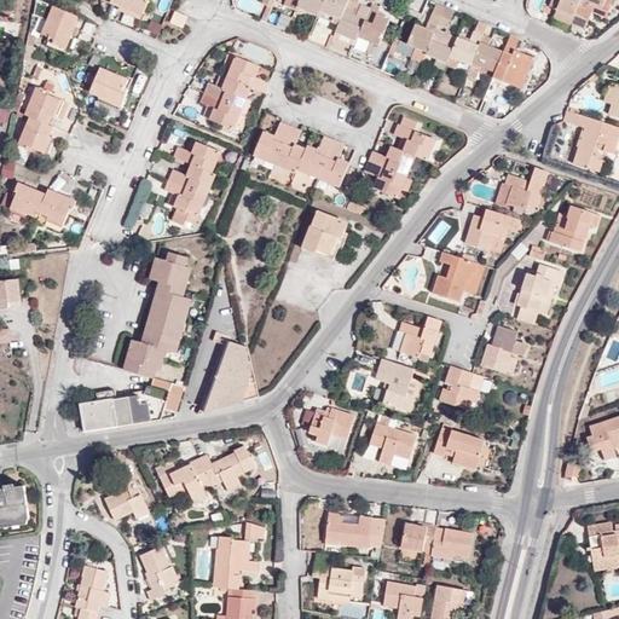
[(148,1),(145,0),(116,0),(121,3),(120,5),(143,15),(148,1)]
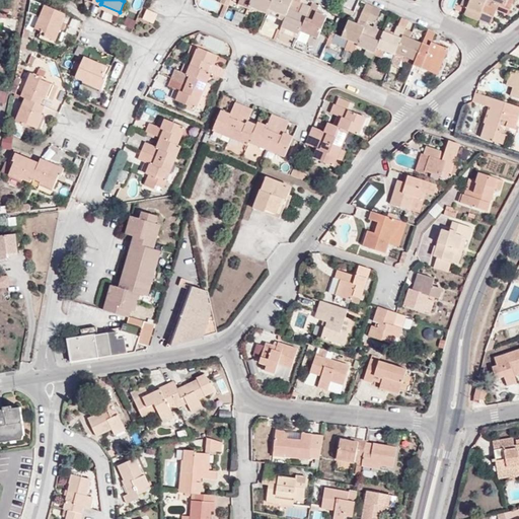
[(247,0),(239,0),(238,4),(247,9),(249,6),(250,1),(247,0)]
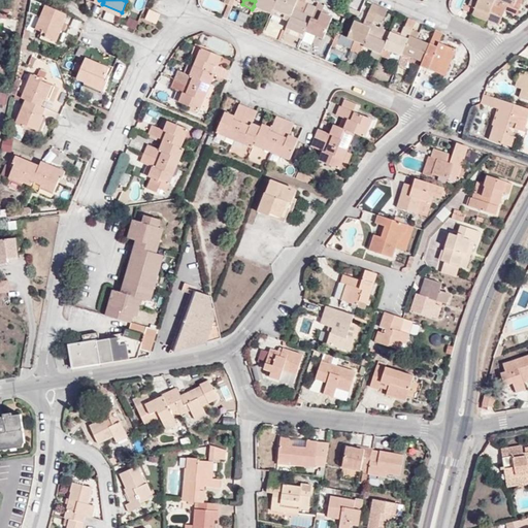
[(256,0),(255,1),(254,6),(271,13),(273,8),(276,0),(256,0)]
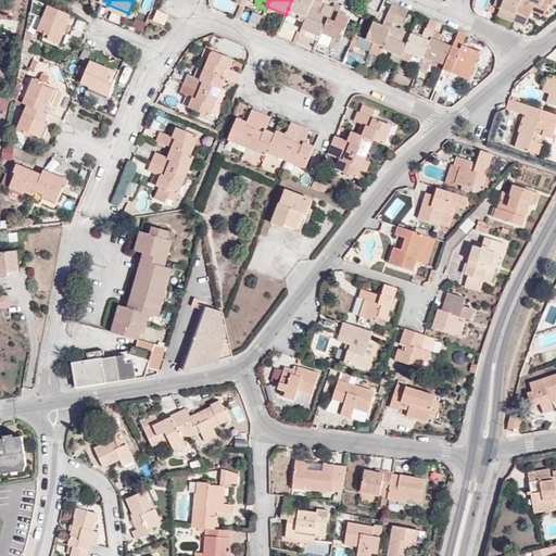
[(291,0),(288,9),(306,17),(310,9),(311,7),(313,0),(291,0)]
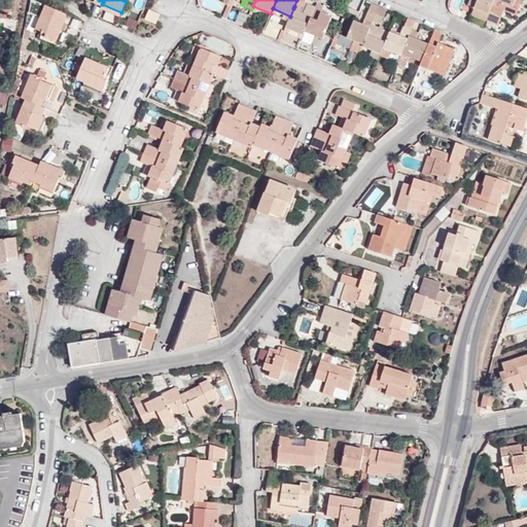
[(305,0),(296,0),(294,6),(302,9),(305,3),(305,0)]
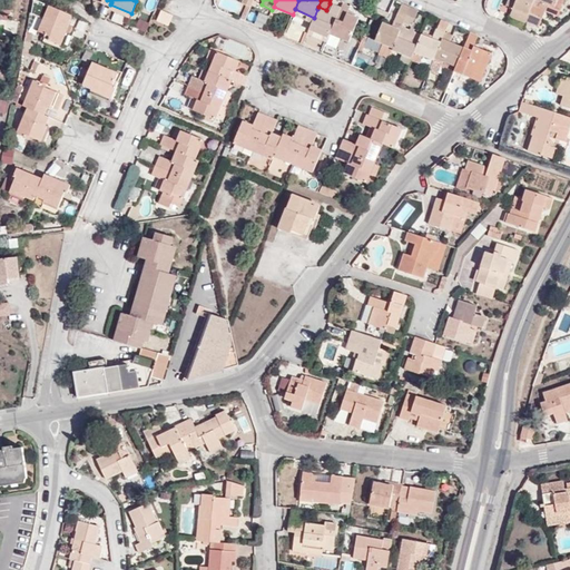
[(508,0),(505,5),(512,8),(528,15),(532,6),(533,0),(508,0)]
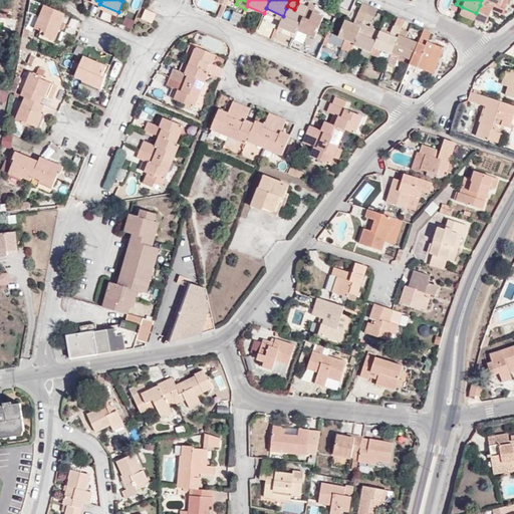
[(491,9),(493,5),(482,0),(481,0),(480,5),(491,9)]
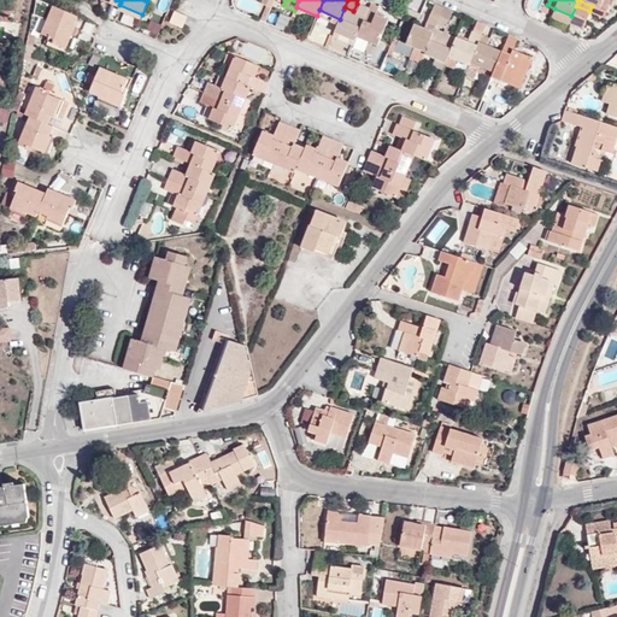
[(357,4),(353,11),(345,7),(344,10),(356,16),(360,5),(357,4)]
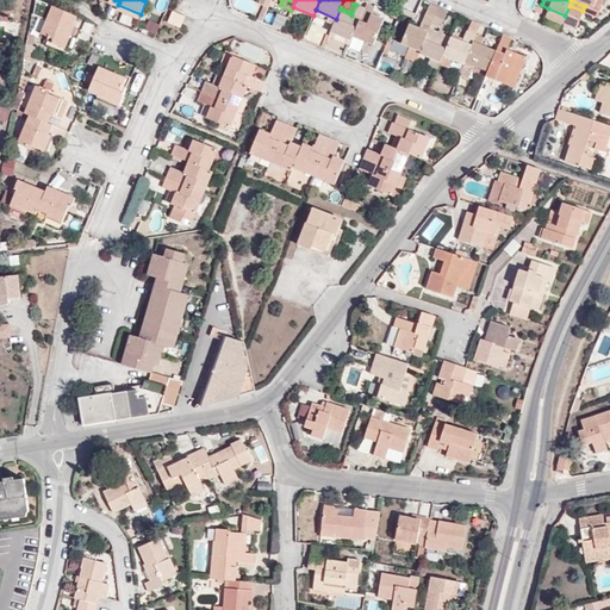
[(374,6),(367,4),(365,10),(353,36),(373,44),(383,20),(375,17),(371,16),(373,11),(374,6)]
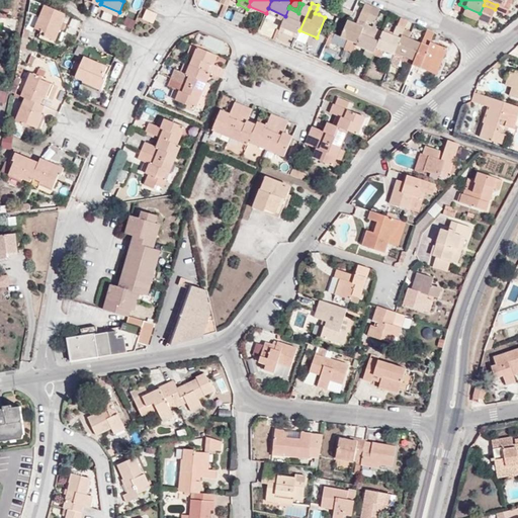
[(99,8),(117,16),(119,12),(100,4),(99,7),(99,8)]
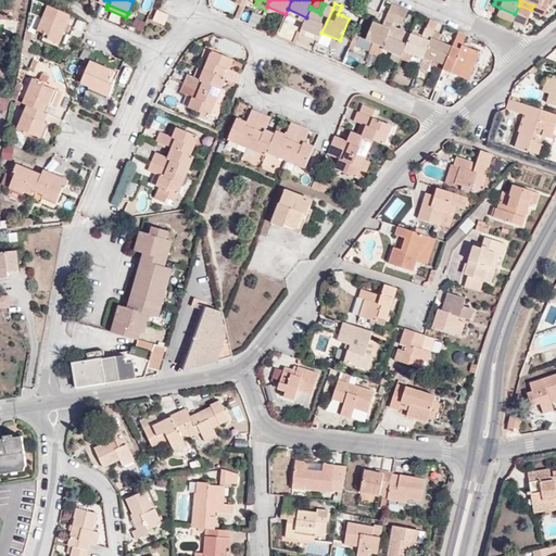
[(325,4),(320,14),(310,9),(306,17),(304,22),(302,28),(320,36),(321,33),(332,9),(325,4)]
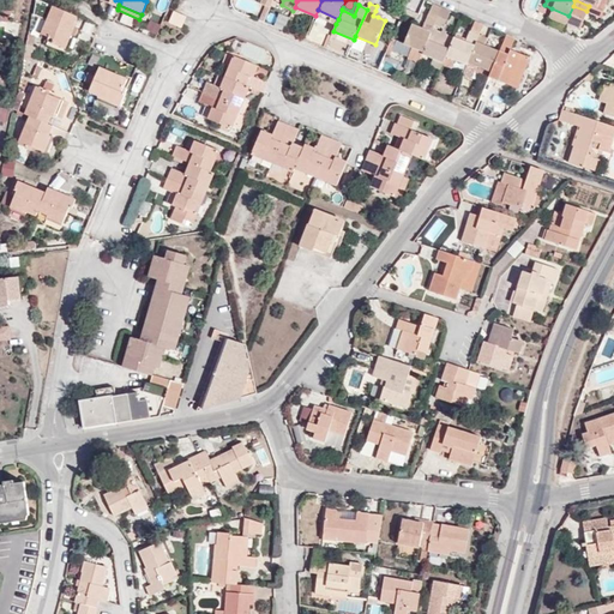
[(426,22),(434,25),(441,8),(433,5),(426,22)]
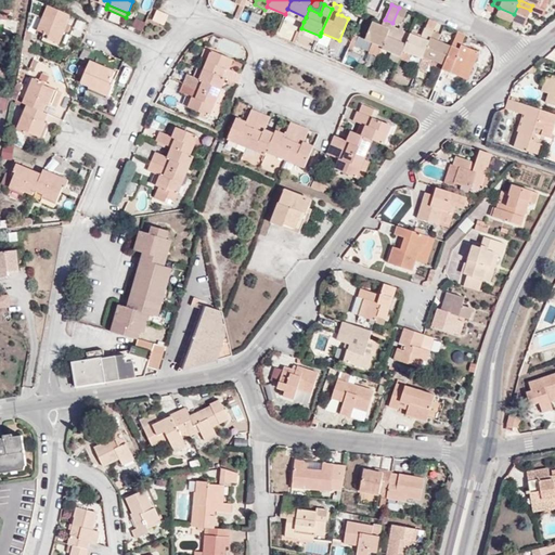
[(65,23),(69,14),(48,5),(37,29),(43,33),(49,35),(48,38),(47,39),(59,43),(67,24),(65,23)]
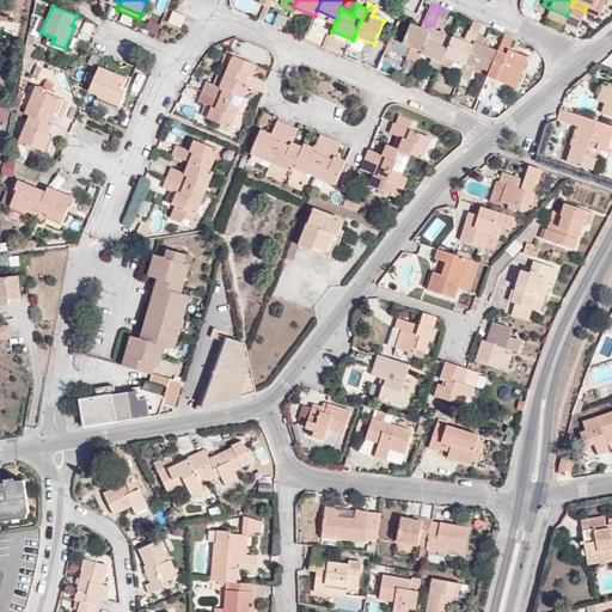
[(576,29),(585,11),(571,6),(567,16),(564,23),(576,29)]
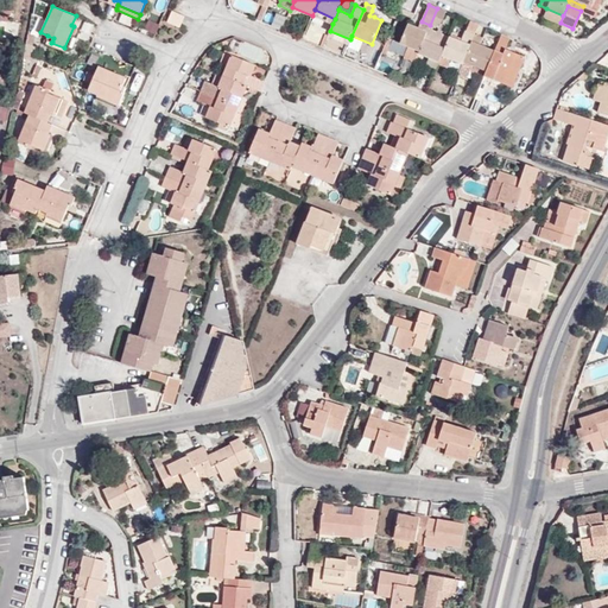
[(438,29),(445,12),(437,8),(430,25),(438,29)]
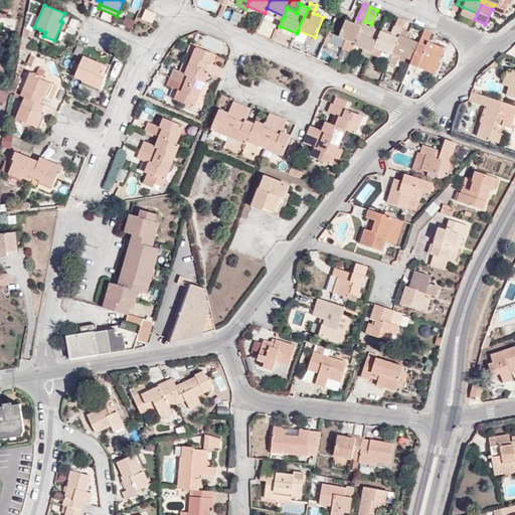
[(463,7),(460,15),(474,22),(475,19),(477,13),(463,7)]
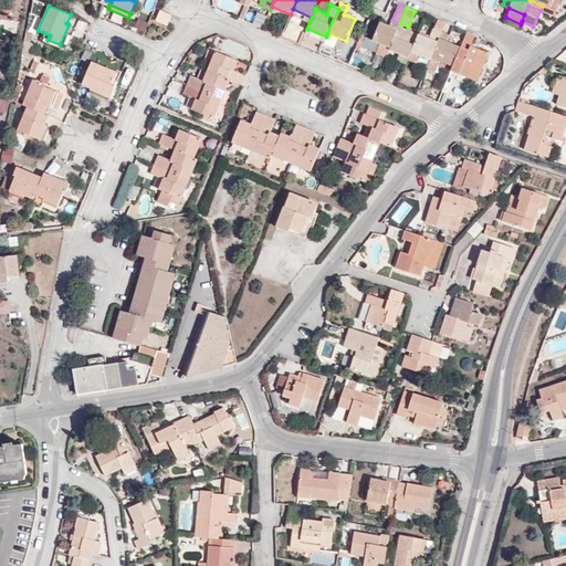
[(310,22),(312,18),(293,9),(291,14),(310,22)]
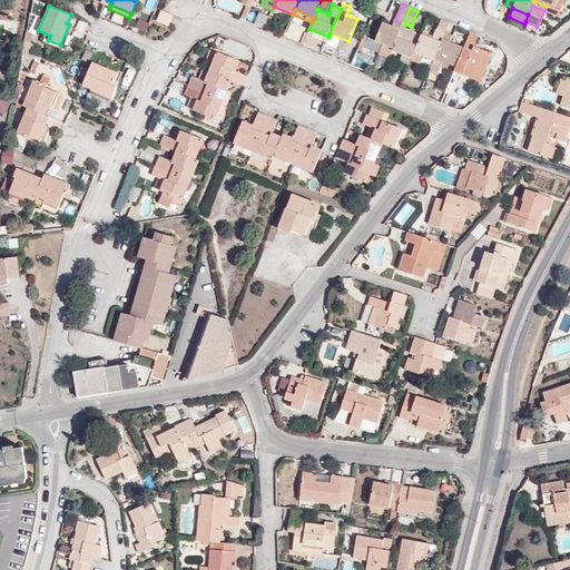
[(168,26),(173,15),(161,10),(157,20),(168,26)]
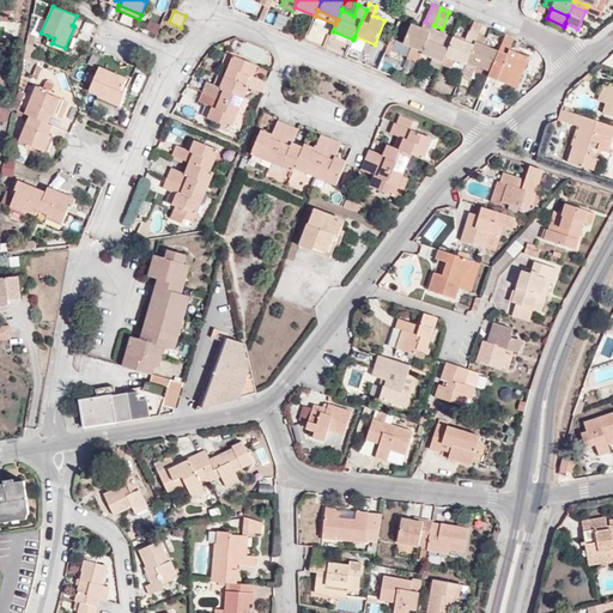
[(483,25),(473,22),(468,31),(478,35),(483,25)]
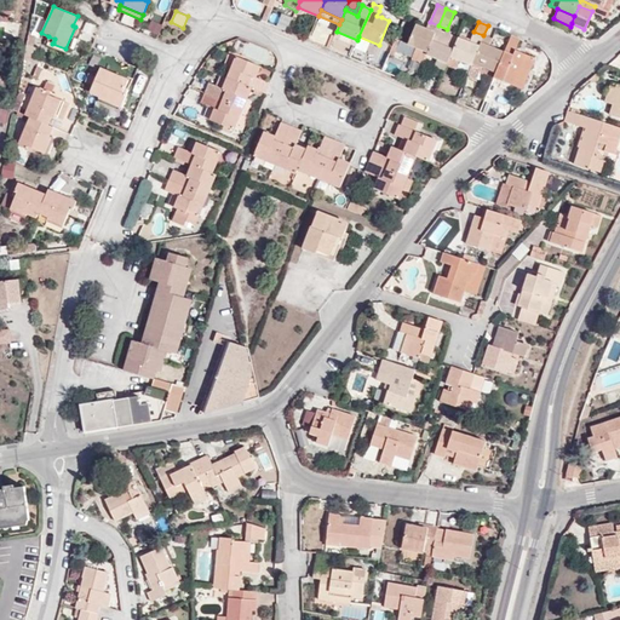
[(417,24),(408,45),(417,49),(426,53),(436,33),(417,24)]
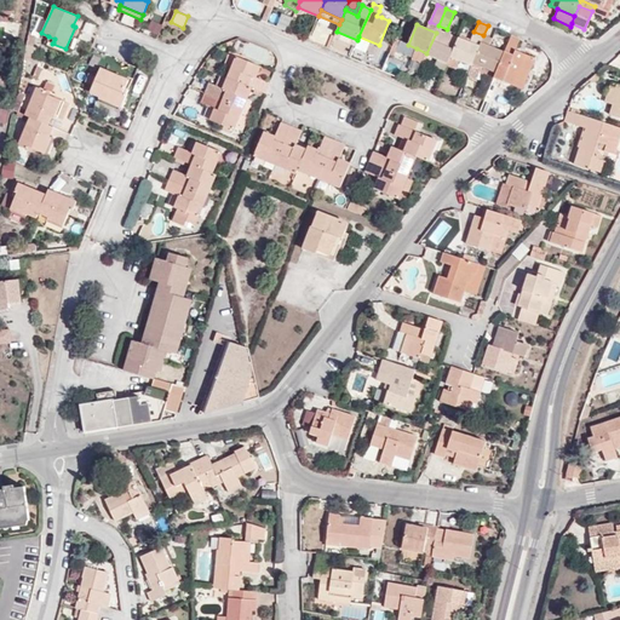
[(445,34),(436,32),(436,33),(426,53),(426,55),(448,64),(451,57),(458,40),(449,36),(445,34)]
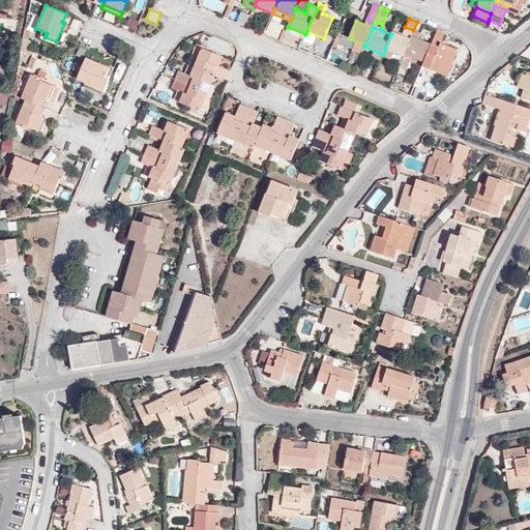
[(401,36),(391,32),(391,34),(385,49),(391,52),(403,56),(404,54),(413,30),(405,27),(401,36)]
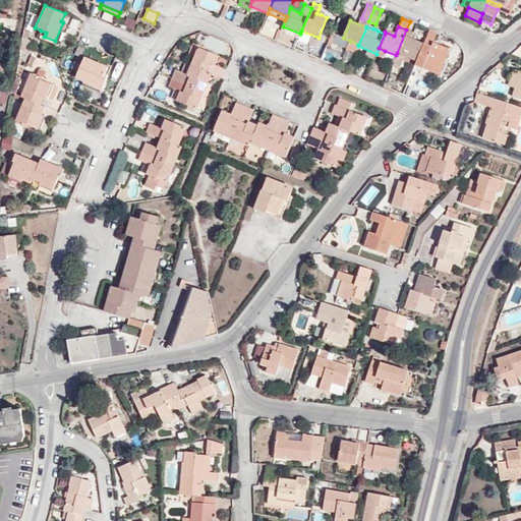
[(411,38),(414,33),(406,30),(397,53),(405,57),(416,61),(423,44),(411,38)]
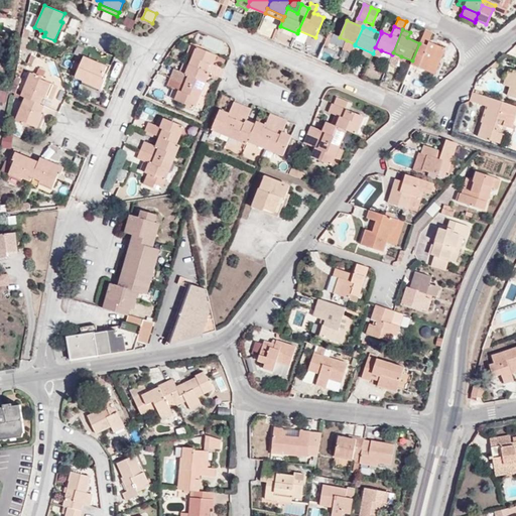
[(445,48),(429,41),(432,32),(425,29),(419,43),(412,60),(411,65),(418,68),(427,72),(428,72),(432,60),(439,63),(445,48)]
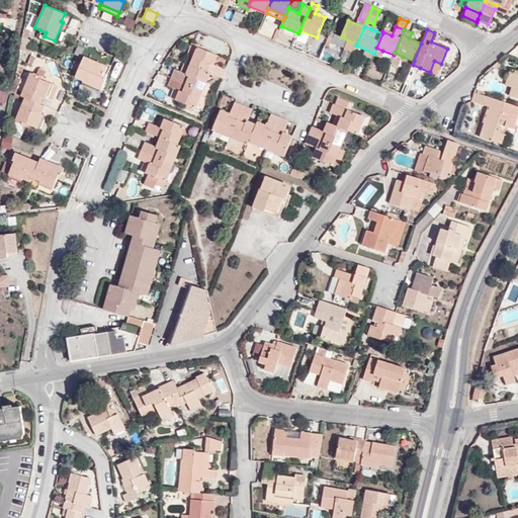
[(314,44),(317,37),(299,30),(298,33),(297,36),(314,44)]
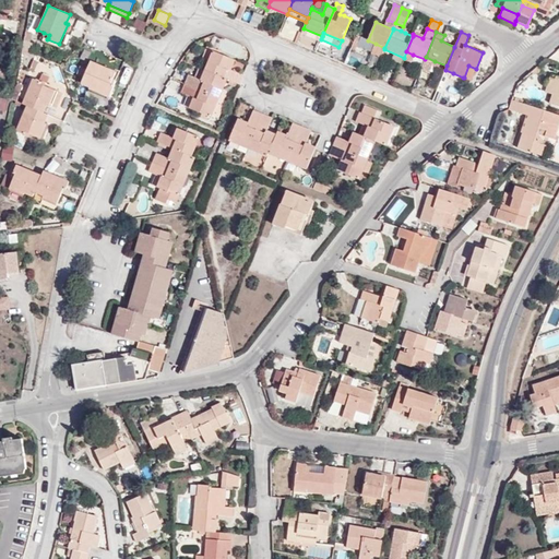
[(376,44),(372,52),(381,56),(383,52),(384,49),(384,48),(376,44)]
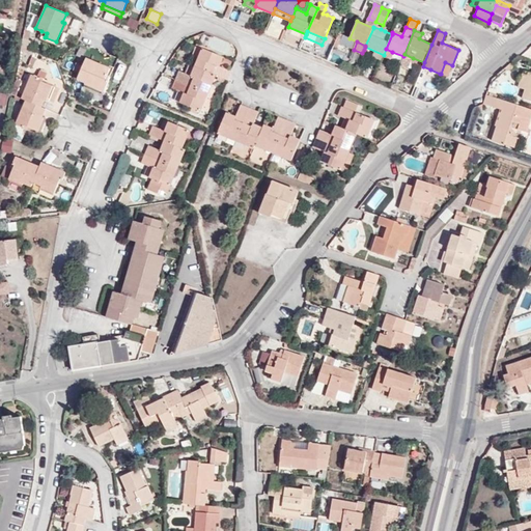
[(197,44),(192,57),(198,60),(202,49),(203,46),(197,44)]
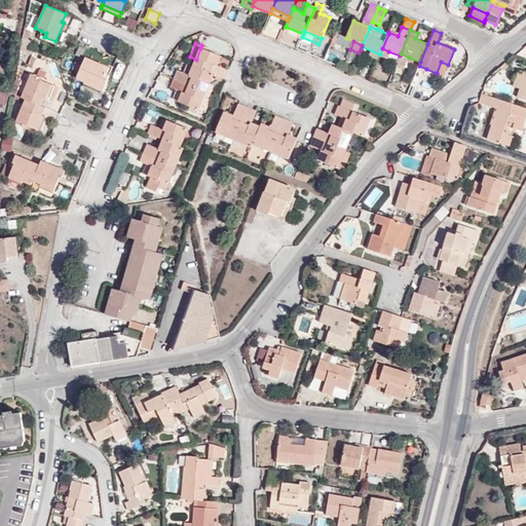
[(380,54),(362,46),(361,49),(378,58),(379,57),(380,54)]
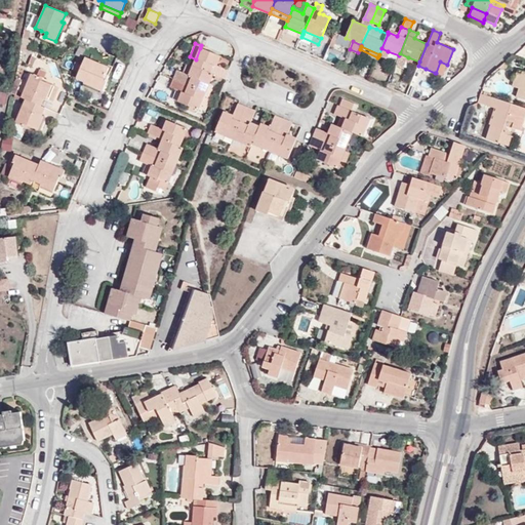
[(214,74),(225,79),(229,71),(217,66),(214,64),(218,55),(200,48),(196,59),(193,66),(214,74)]
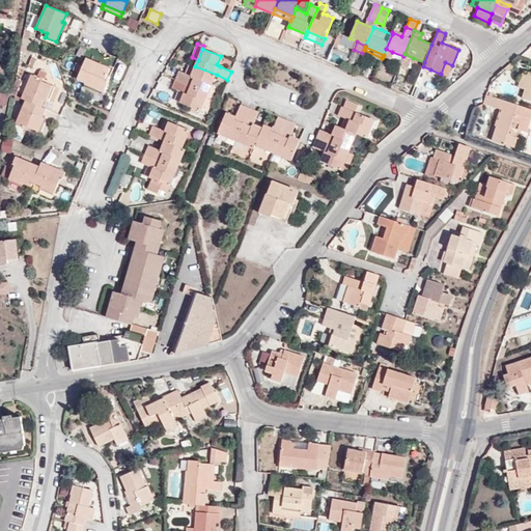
[(389,60),(392,52),(386,49),(384,55),(383,57),(389,60)]
